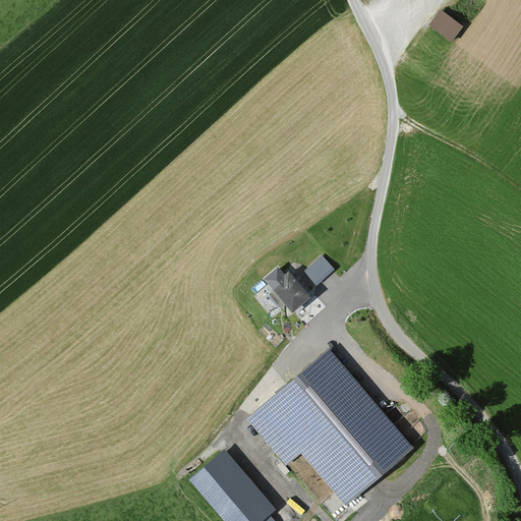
[(463,26),(443,12),(431,29),(452,43),(463,26)]
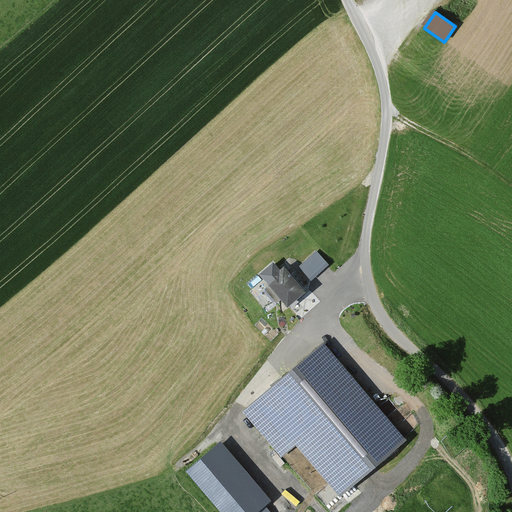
[(324,265),(312,252),(296,267),(307,280),(324,265)]
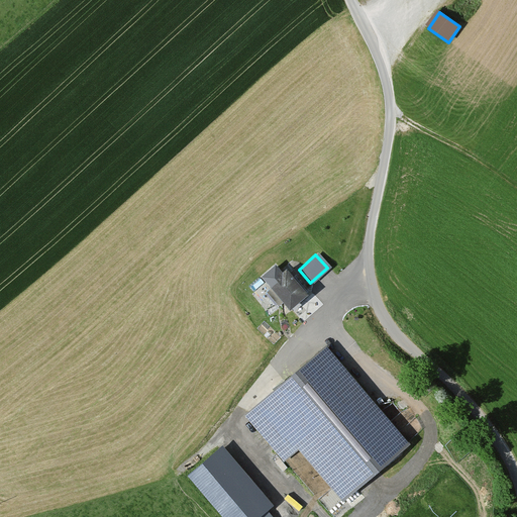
[(301,294),(280,269),(262,284),(283,309),(301,294)]
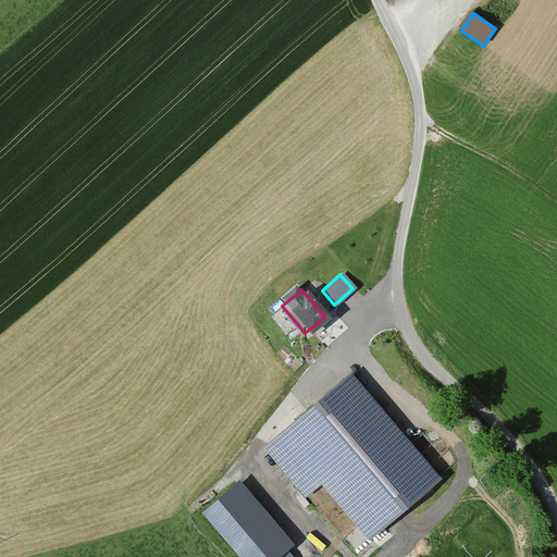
[(443,479),(351,372),(263,447),(306,498),(322,485),(370,541),(443,479)]
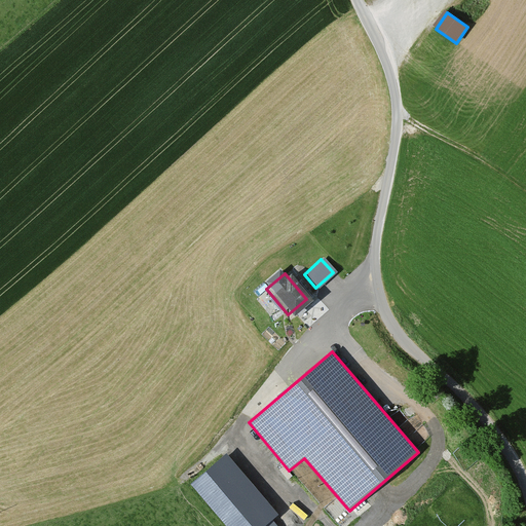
[(261,525),(278,511),(226,451),(190,482),(229,525),(261,525)]
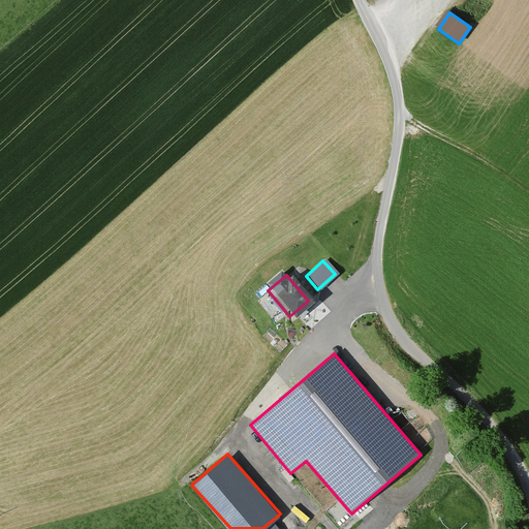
All buildings are outlined.
